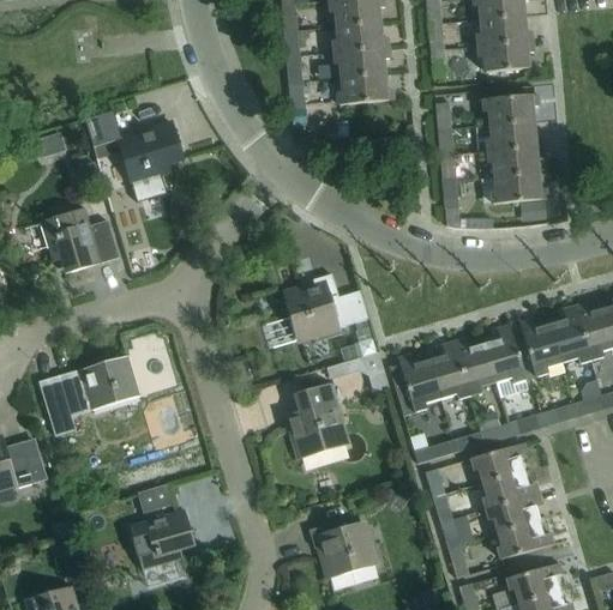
[(337,25),(379,22),(378,6),(385,5),(384,0),(330,0),(331,12),(336,11),(337,25)]
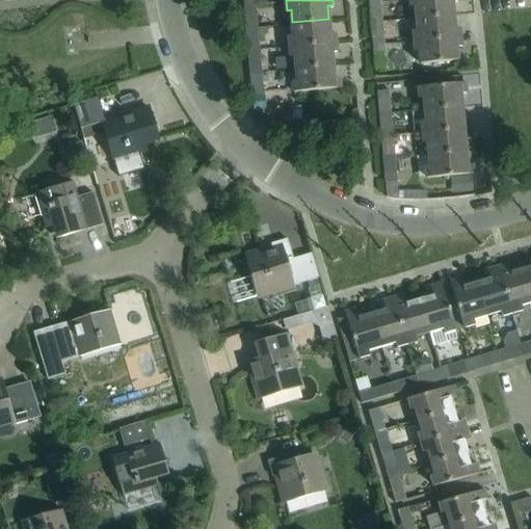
[(371,21),(382,20),(379,0),(369,0),(371,21)]
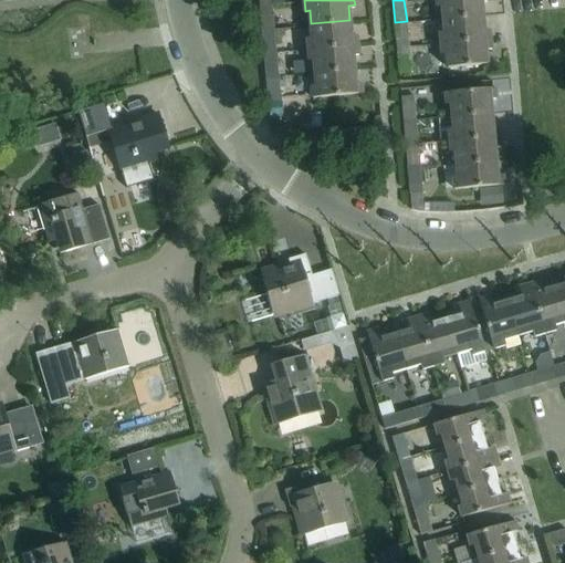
[(443,18),(482,13),(481,0),(437,0),(438,4),(442,4),(443,18)]
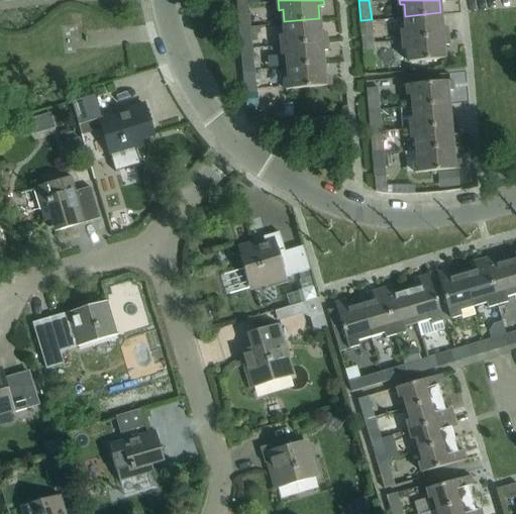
[(239,25),(249,24),(248,2),(237,3),(239,25)]
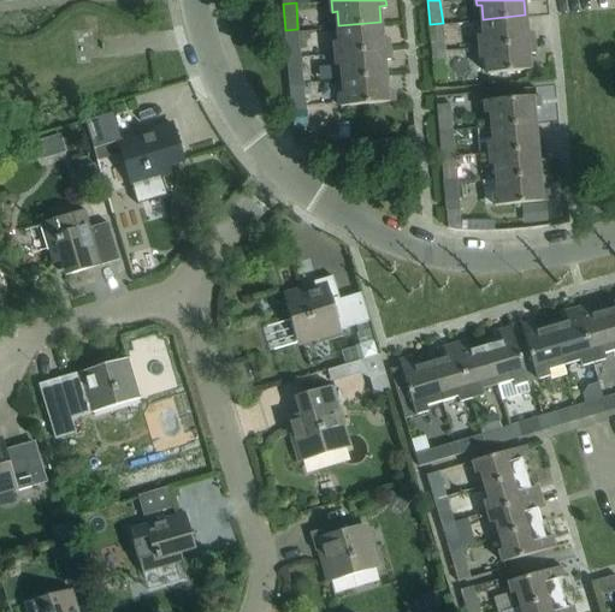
[(480,45),(534,40),(533,29),(527,30),(525,15),(483,19),(484,33),(479,34),(480,45)]
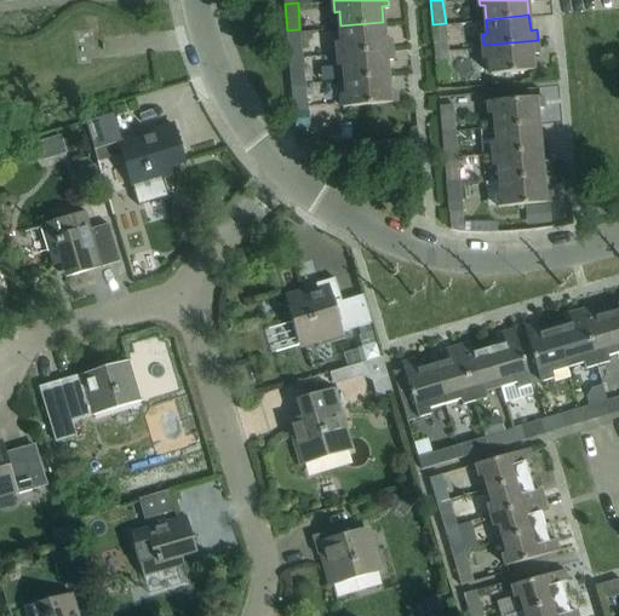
[(338,52),(393,46),(391,36),(385,36),(383,22),(340,26),(343,40),(337,40),(338,52)]
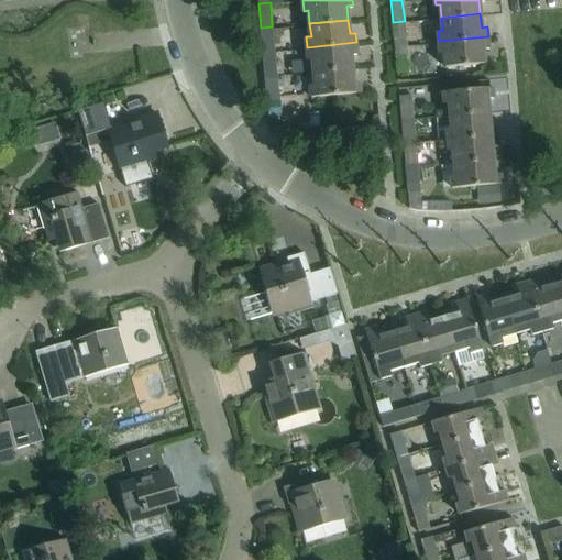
[(395,45),(407,44),(405,21),(393,22),(395,45)]
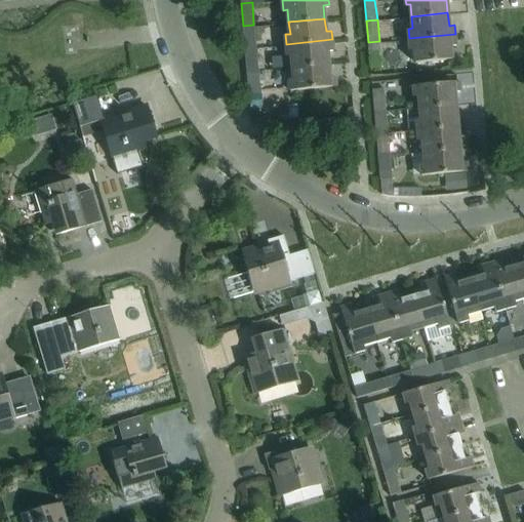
[(245,47),(255,46),(253,25),(243,26),(245,47)]
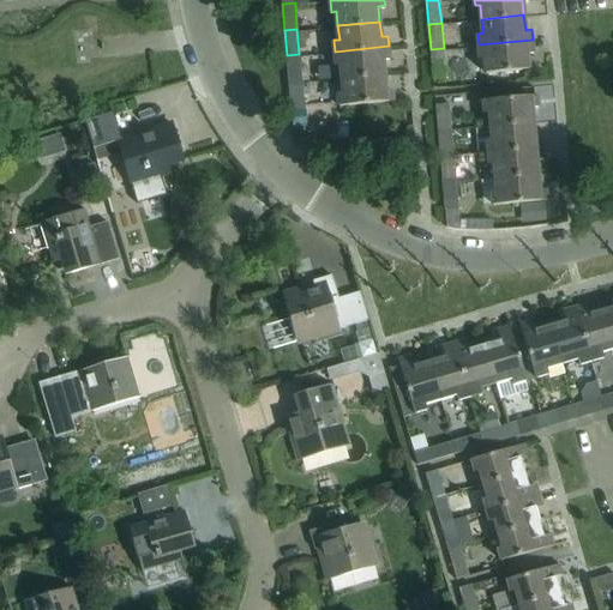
[(533,40),(479,44),(480,56),(485,55),(486,71),(528,67),(527,52),(534,50),(533,40)]
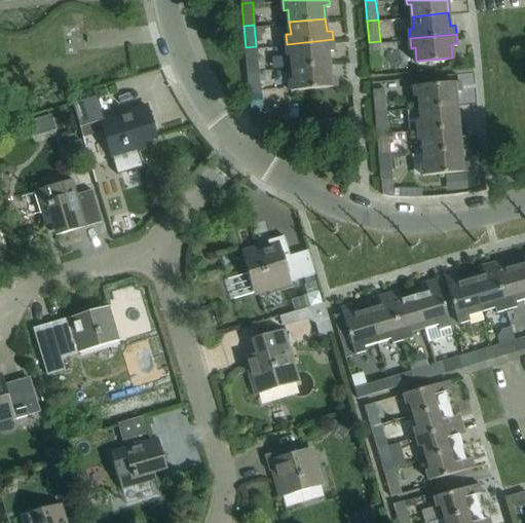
[(293,66),(329,62),(328,49),(334,48),(333,39),(287,44),(288,54),(292,54),(293,66)]
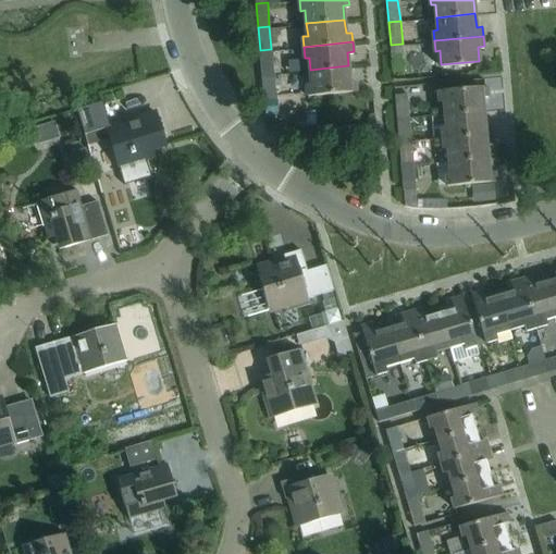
[(403,44),(391,45),(391,47),(391,51),(393,69),(405,68),(403,44)]
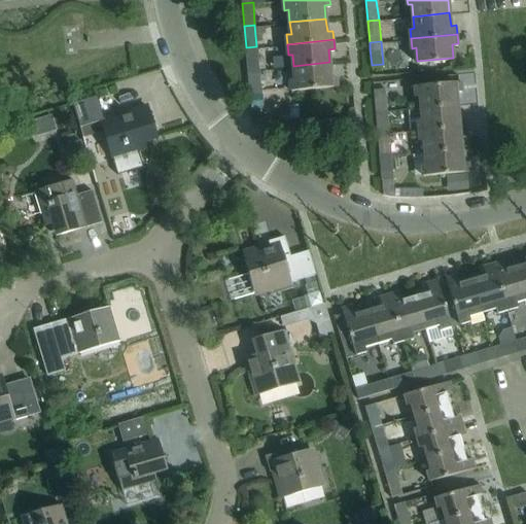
[(248,70),(258,69),(256,46),(246,47),(248,70)]
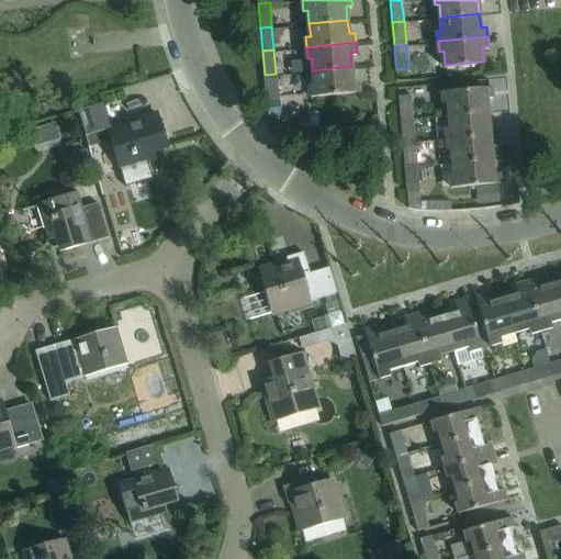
[(351,66),(313,70),(314,82),(310,84),(311,94),(360,90),(360,80),(354,80),(351,66)]
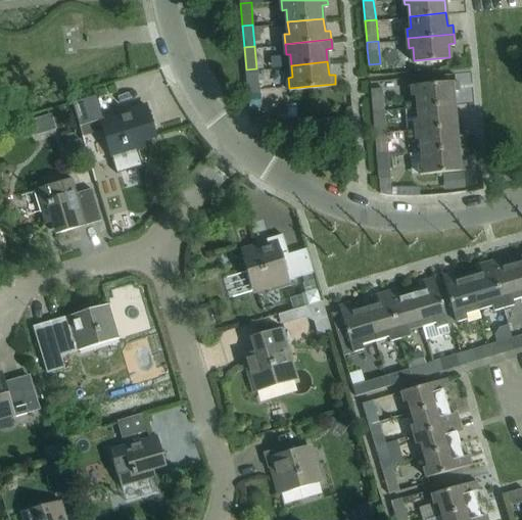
[(248,92),(258,91),(256,68),(246,69),(248,92)]
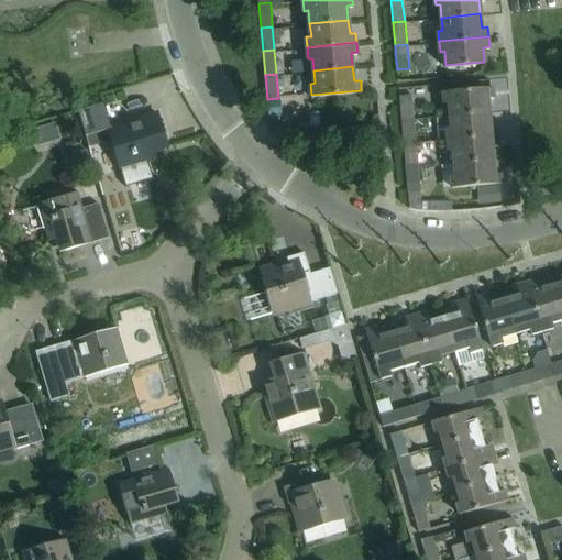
[(450,114),(488,110),(487,96),(494,96),(493,86),(443,90),(444,101),(449,101),(450,114)]
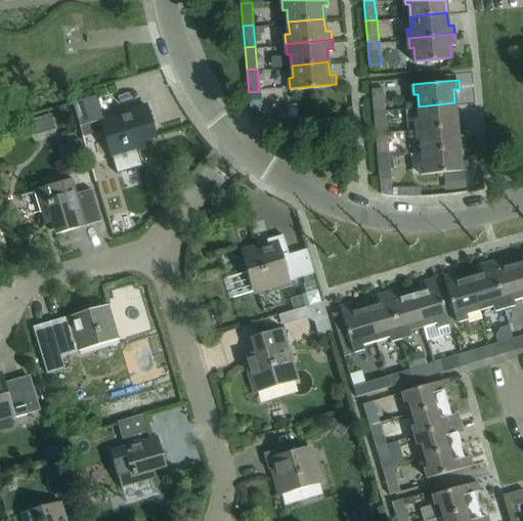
[(374,111),(384,110),(382,87),(372,88),(374,111)]
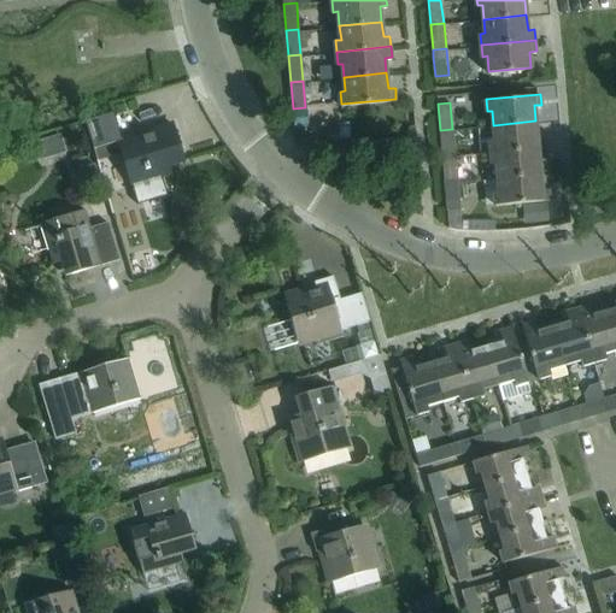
[(115,110),(86,118),(94,146),(122,137),(115,110)]
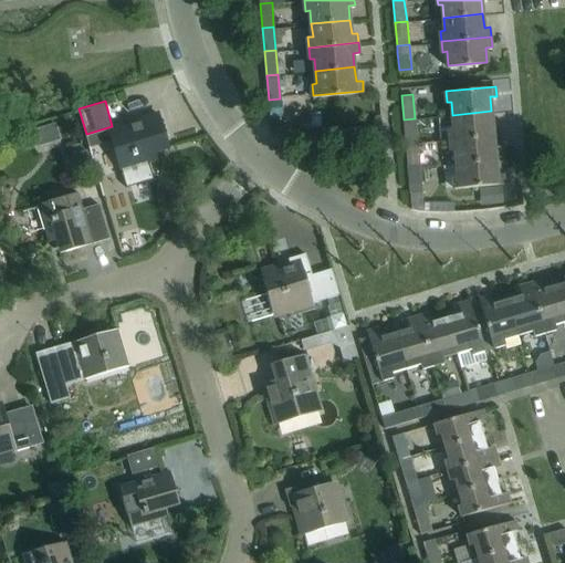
[(451,138),(500,134),(499,125),(492,125),(491,111),(452,115),(453,126),(450,126),(451,138)]
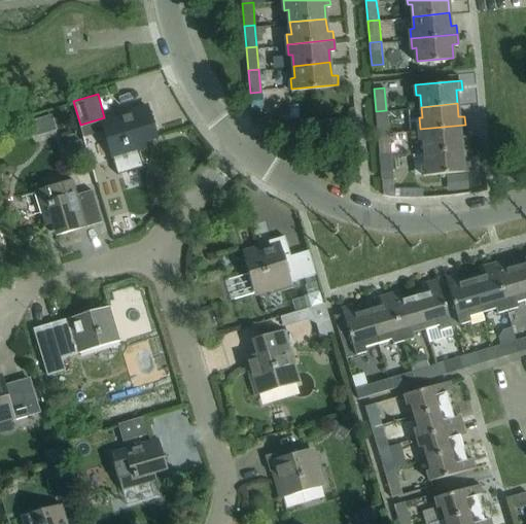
[(148,106),(101,119),(116,172),(138,166),(134,151),(146,147),(144,139),(156,136),(148,106)]
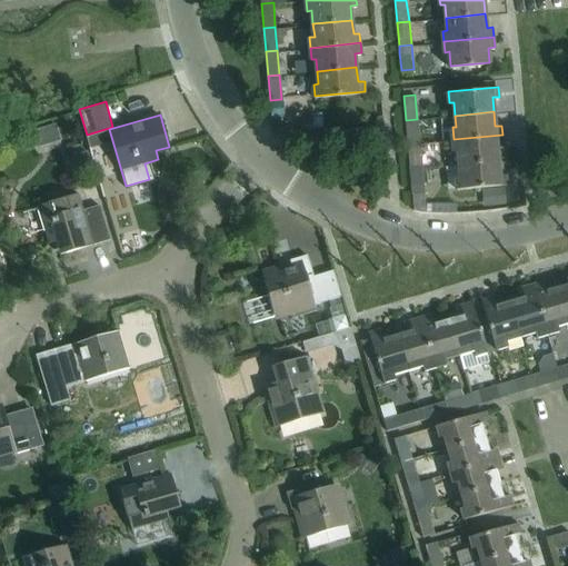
[(291,119),(271,120),(272,133),(291,131),(291,119)]
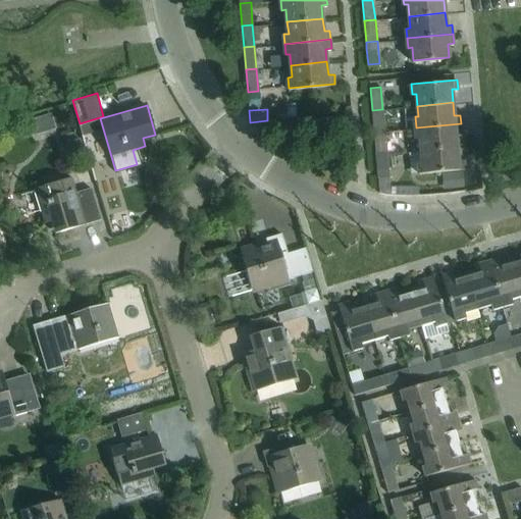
[(382,109),(372,110),(374,132),(384,131),(382,109)]
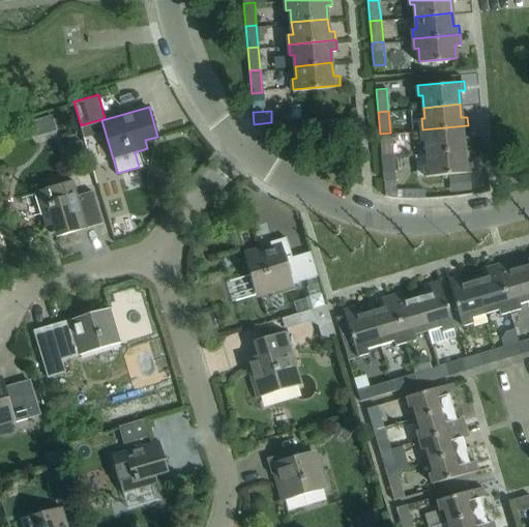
[(428,151),(464,148),(463,136),(469,135),(468,125),(422,129),(422,139),(427,139),(428,151)]
